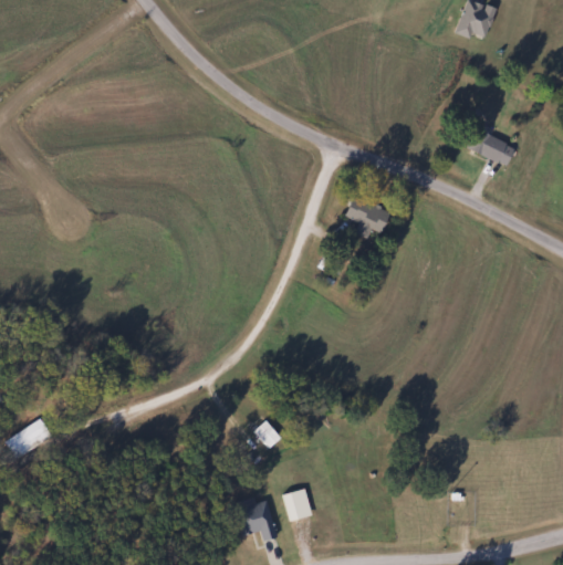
[(471,33),(487,38),(496,7),(471,0),(465,0),(455,33),(470,38),(471,33)]
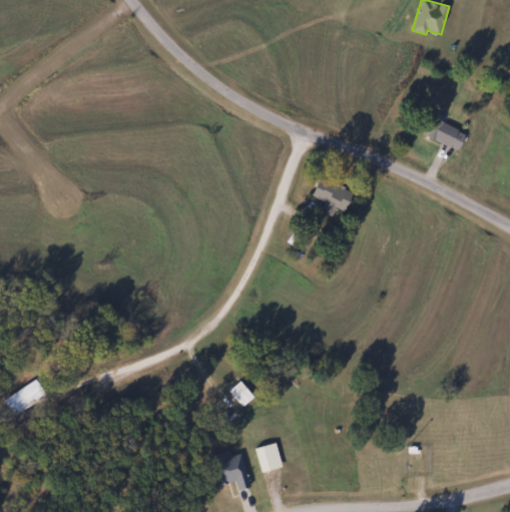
[(459,150),(466,132),(428,115),(420,133),(459,150)]
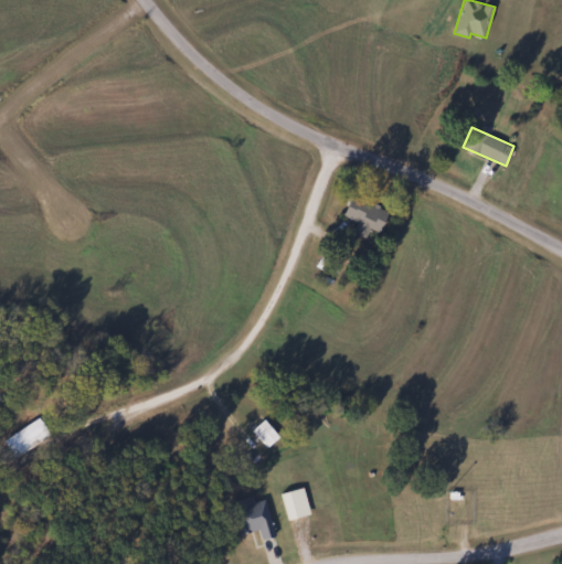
[(379,234),(390,211),(352,193),(342,214),(359,222),(359,224),(379,234)]
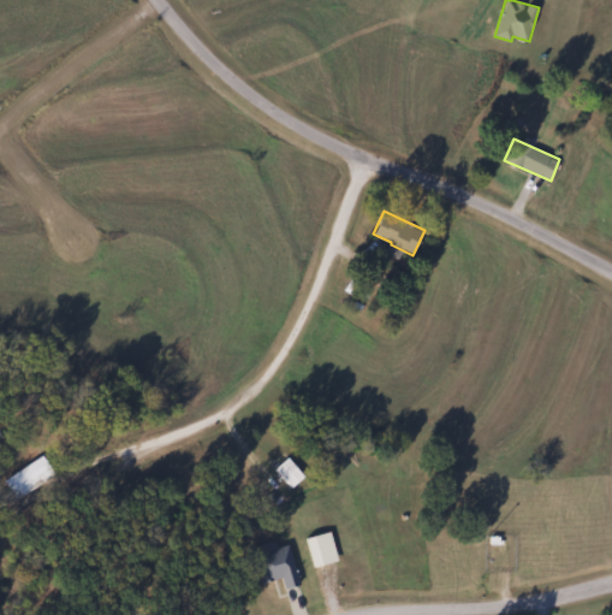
[(292,486),(306,475),(285,453),(272,465),(292,486)]
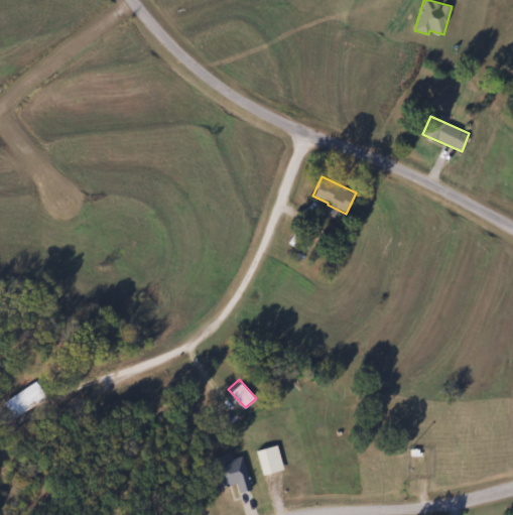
[(45,397),(35,382),(4,402),(15,418),(45,397)]
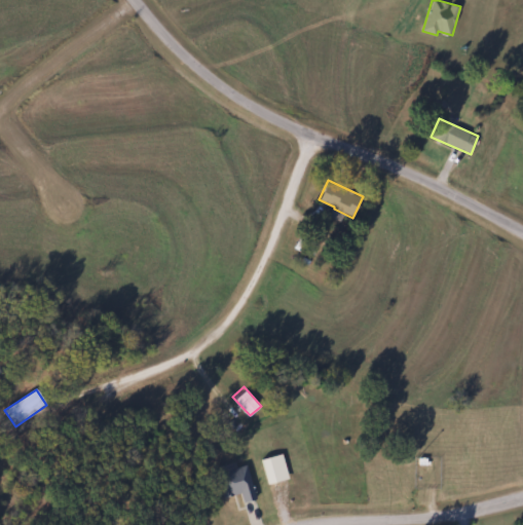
[(256,498),(248,464),(218,472),(225,496),(240,492),(243,501),(256,498)]
